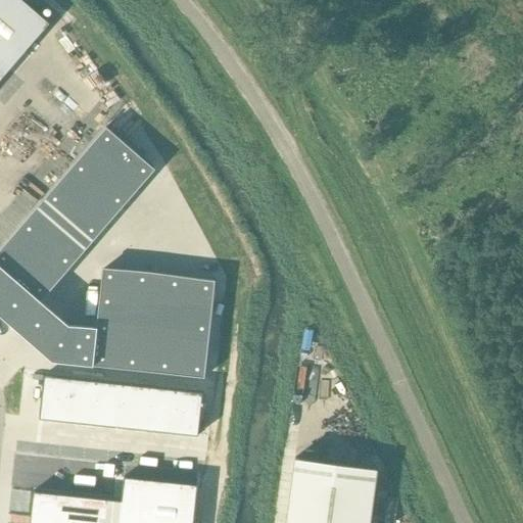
[(0,0),(0,80),(49,24),(21,0),(0,0)]
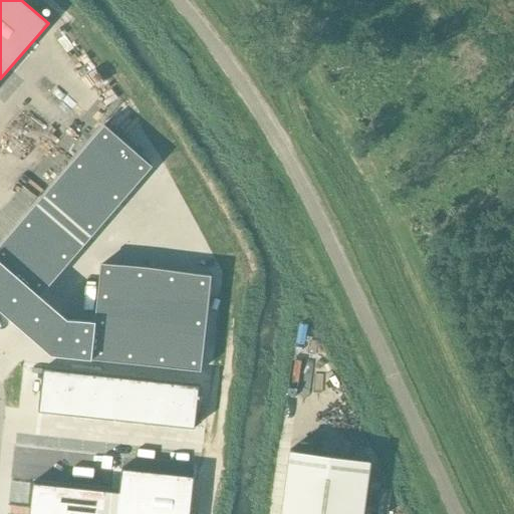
[(0,309),(51,354),(91,358),(202,370),(212,275),(197,274),(197,276),(100,265),(94,322),(68,319),(39,294),(151,165),(104,124),(0,245),(0,309)]
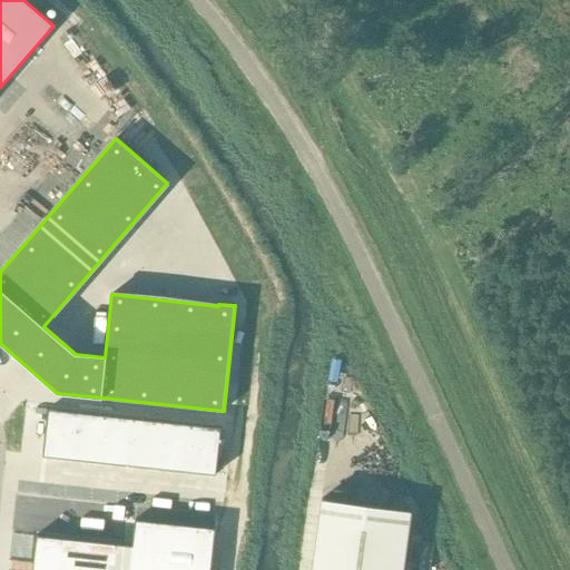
[(48,409),(42,457),(216,475),(222,426),(135,418),(48,409)]
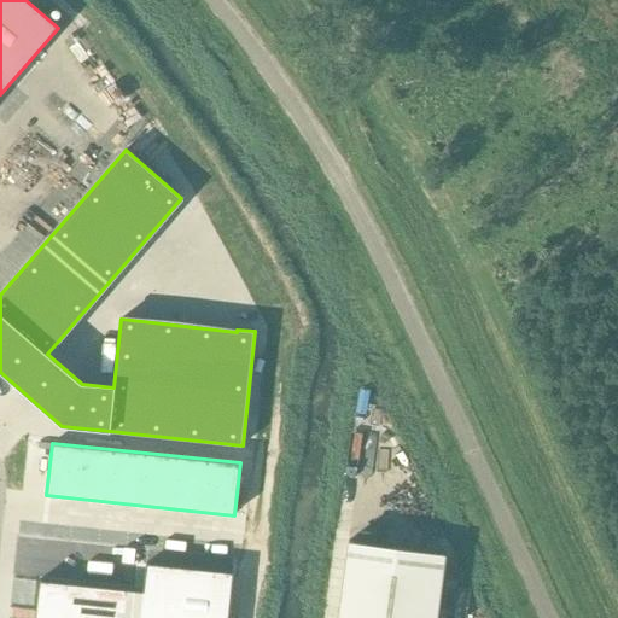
[(348,541),(337,617),(436,617),(445,554),(348,541)]
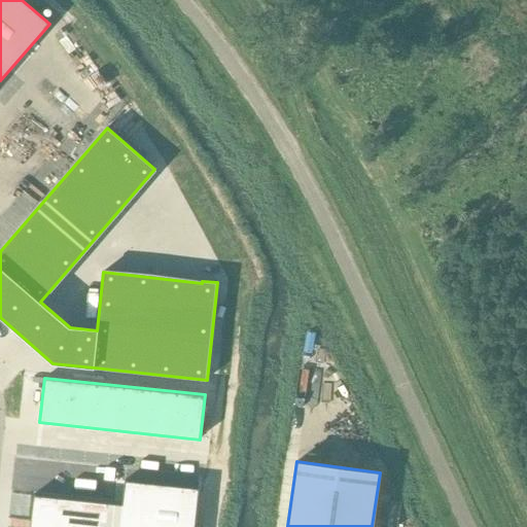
[(33,495),(30,526),(194,526),(199,488),(125,481),(121,504),(33,495)]
